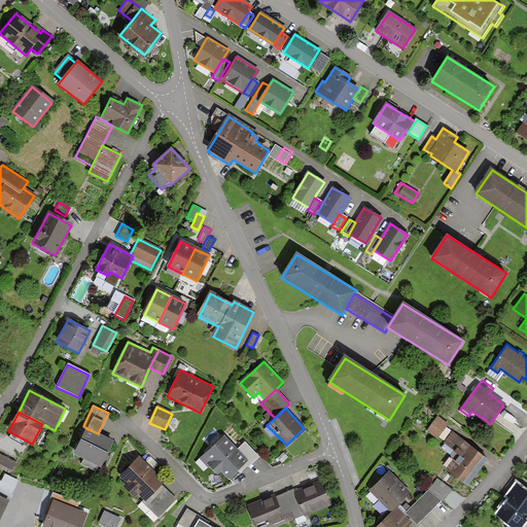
[(447,423),(436,416),(427,430),(437,437),(447,423)]
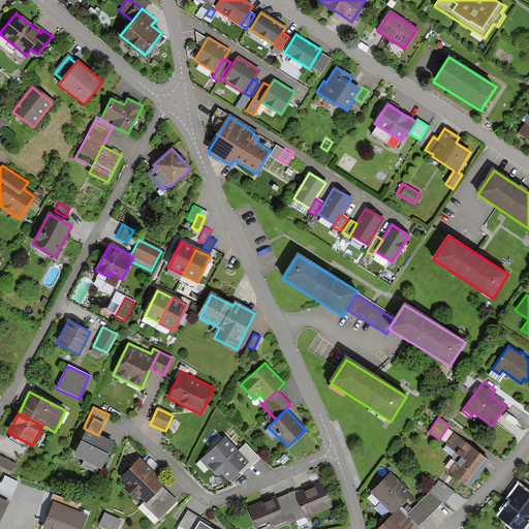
[(114,442),(98,435),(87,430),(74,457),(100,469),(114,442)]
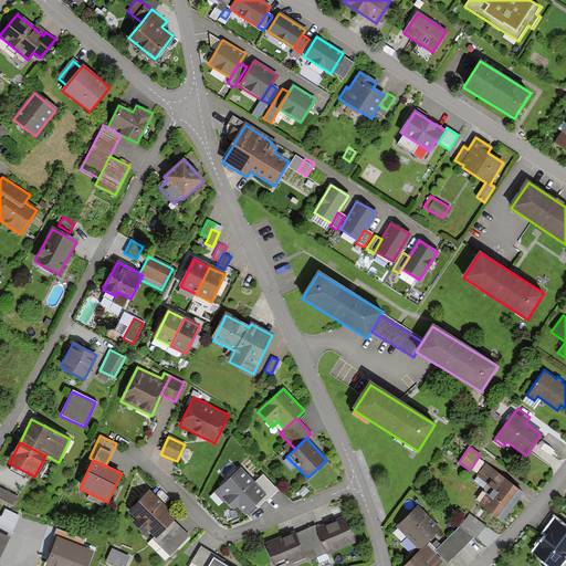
[(523,494),(486,465),(474,481),(490,493),(480,505),(501,522),(523,494)]
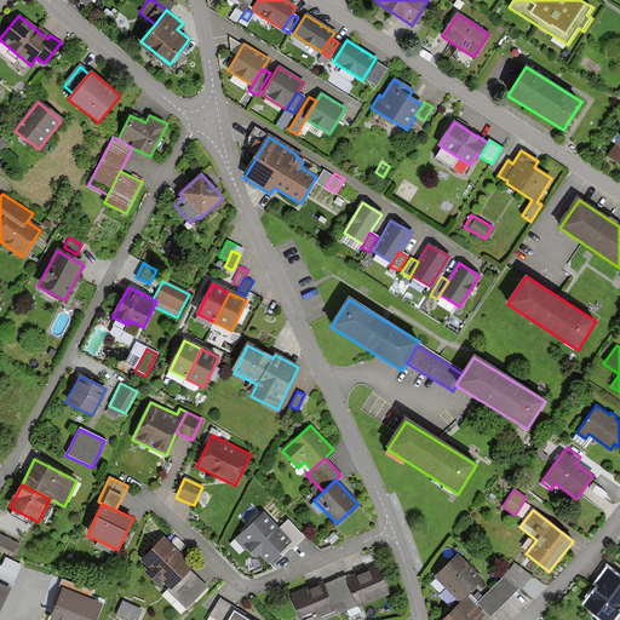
[(303,535),(288,520),(279,528),(263,512),(235,540),(245,550),(247,546),(256,556),(259,552),(269,562),(288,544),(292,546),(303,535)]
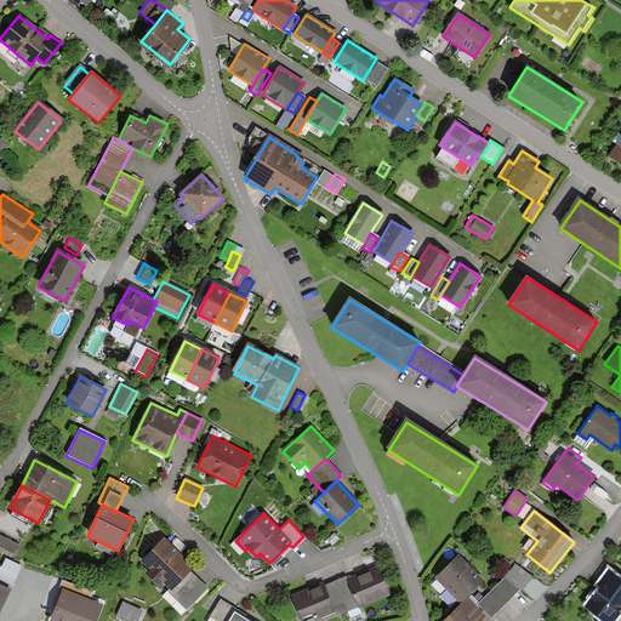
[(340,537),(335,533),(328,539),(332,545),(340,537)]
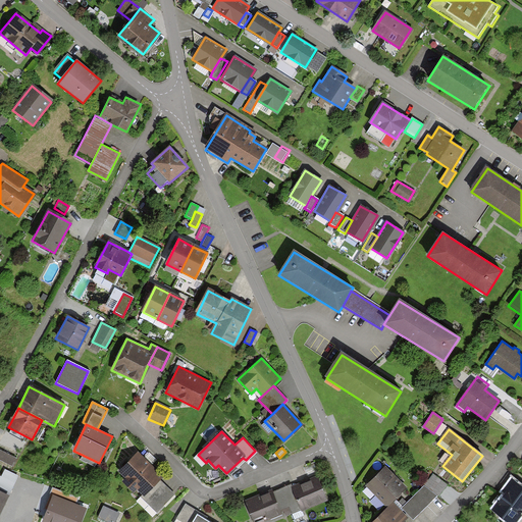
[(16,458),(1,451),(0,453),(0,459),(12,466),(16,458)]
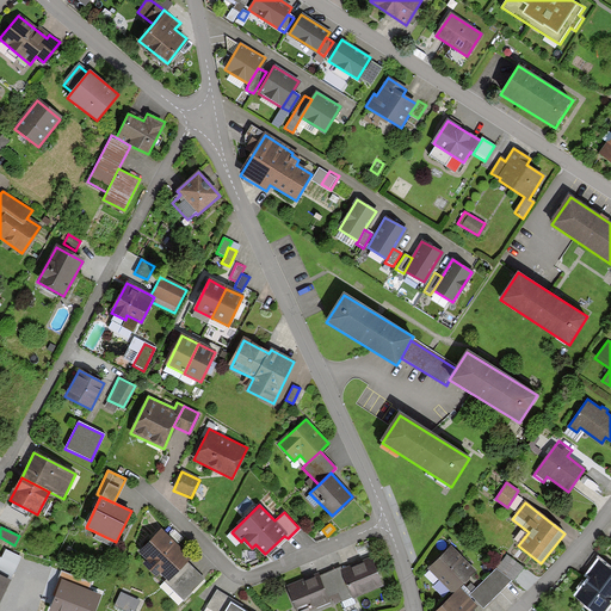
[(189,559),(162,531),(139,553),(147,561),(143,565),(155,576),(160,572),(167,579),(185,561),(189,559)]
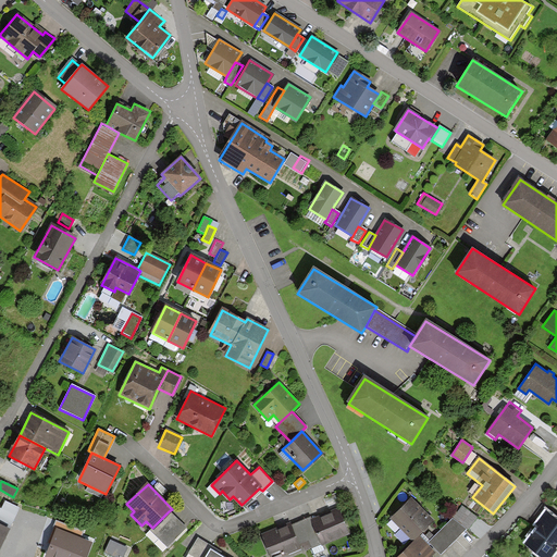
[(432,521),(410,499),(391,520),(412,541),(432,521)]
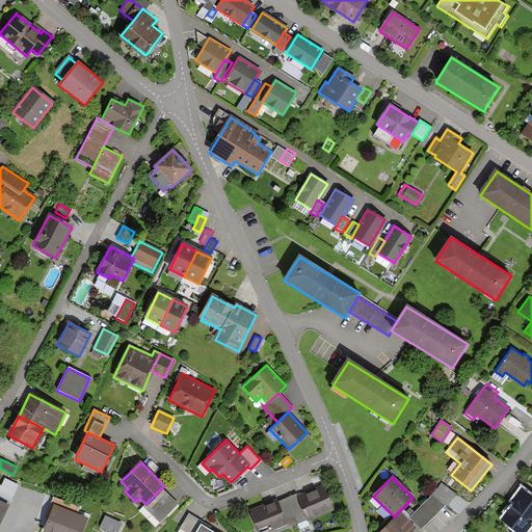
[(0,525),(19,485),(5,479),(2,486),(0,484),(0,525)]
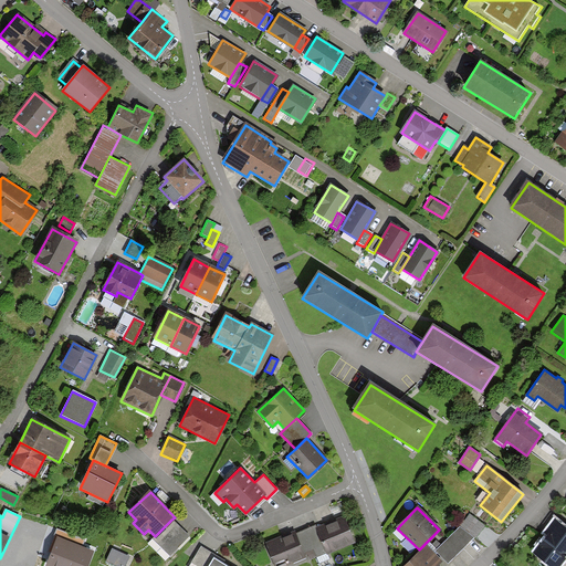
[(483,525),(469,514),(461,524),(475,535),(483,525)]
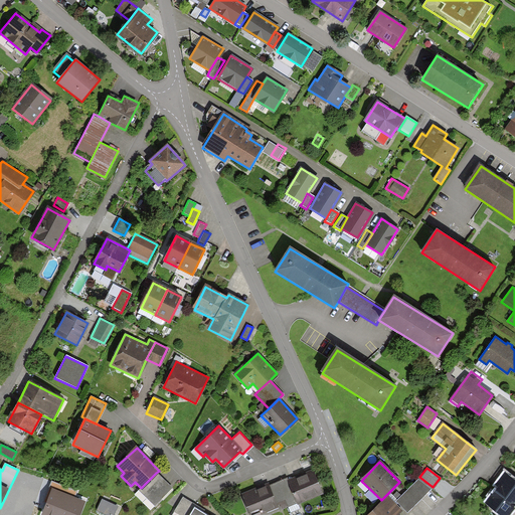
[(288,481),(298,504),(299,506),(324,496),(313,471),(288,481)]
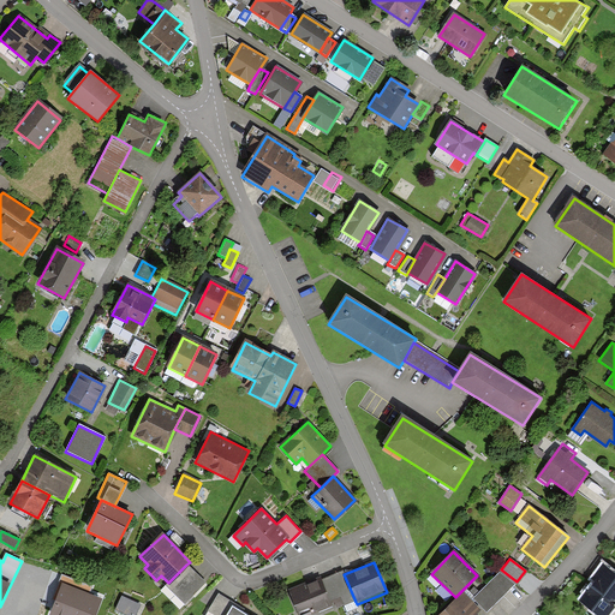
[(614,573),(602,563),(591,579),(593,581),(581,599),(602,614),(604,614),(614,601),(614,573)]
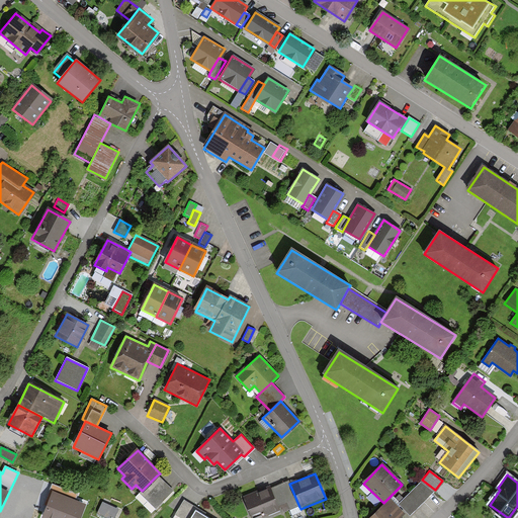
[(172,491),(157,476),(142,491),(140,494),(154,509),(172,491)]
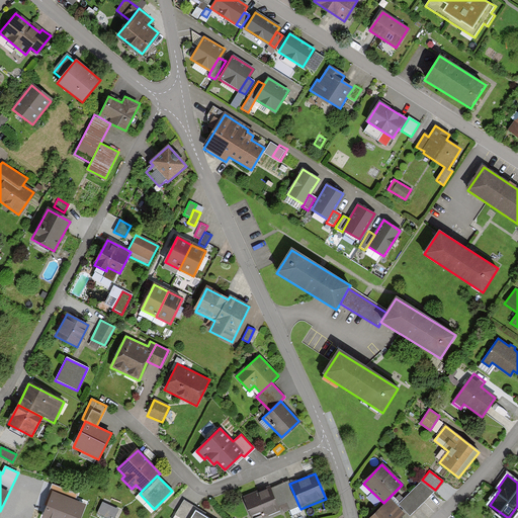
[(288,481),(270,488),(279,510),(281,514),(299,507),(289,484),(288,481)]
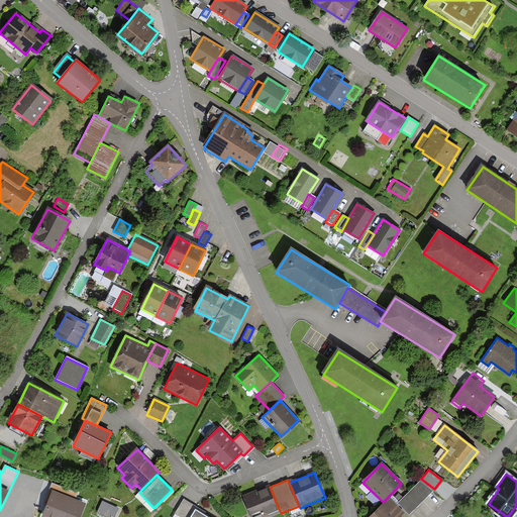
[(420,481),(412,489),(423,500),(431,492),(420,481)]
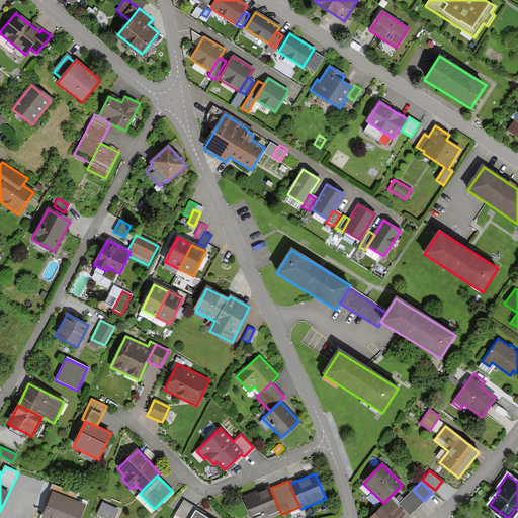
[(49,492),(52,494),(50,499),(48,503),(41,517),(42,517),(82,517),(88,506),(76,501),(79,495),(52,484),(49,492)]
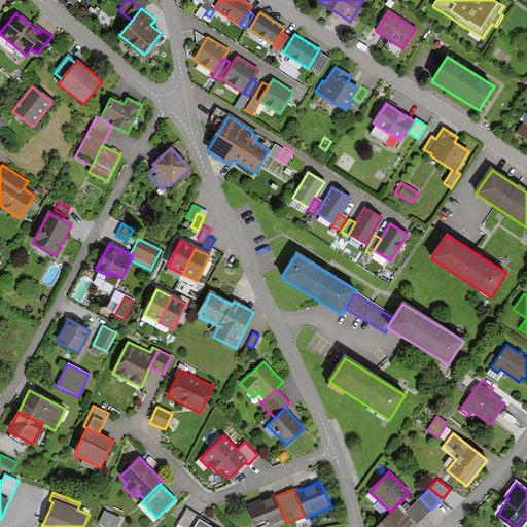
[(264,526),(284,519),(275,496),(274,494),(247,505),(256,526),(264,526)]
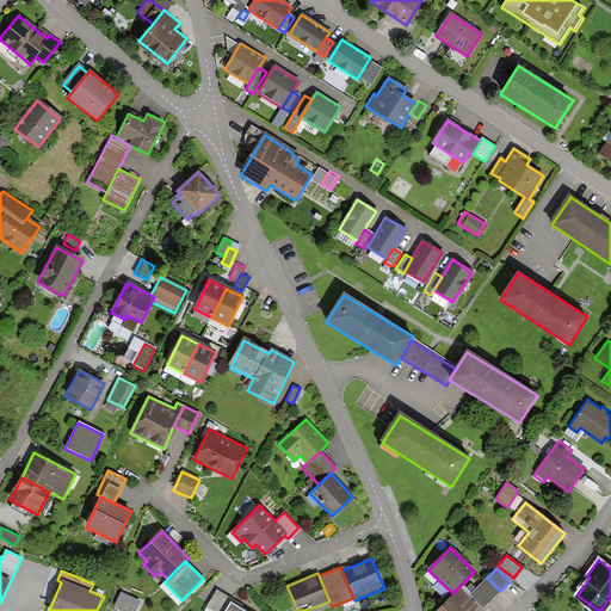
[(477,586),(492,600),(497,596),(500,591),(487,578),(482,582),(477,586)]
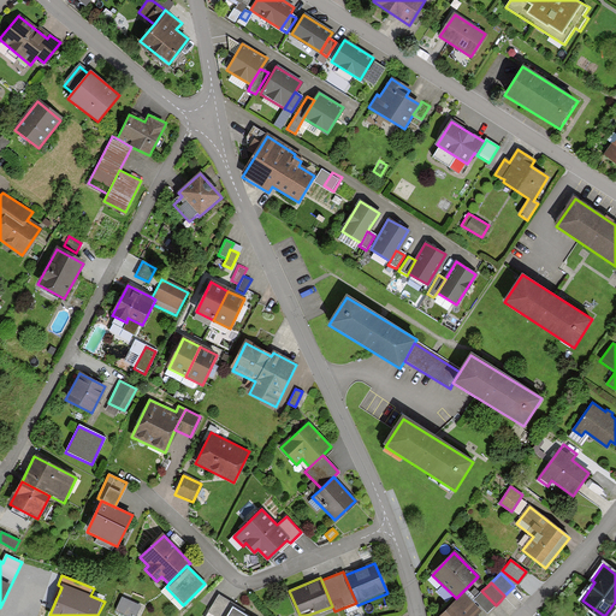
[(496,605),(481,591),(473,600),(486,614),(496,605)]
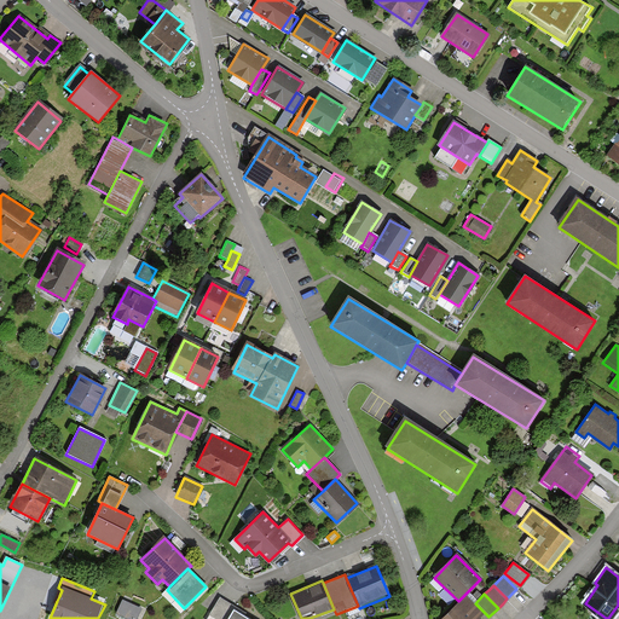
[(478,618),(482,614),(466,597),(444,618),(478,618)]
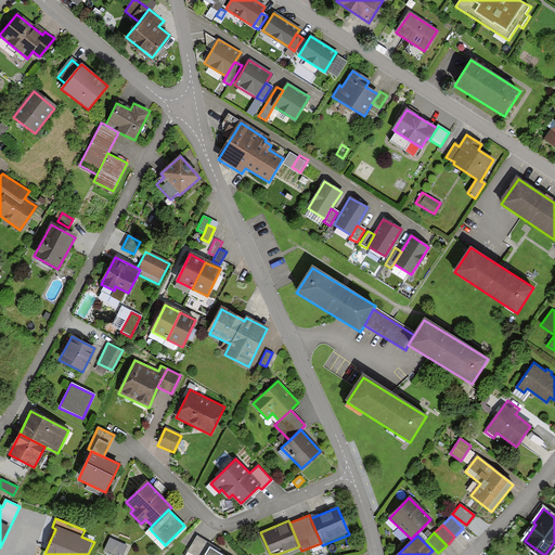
[(204,554),(209,547),(210,544),(196,537),(186,553),(190,554),(204,554)]
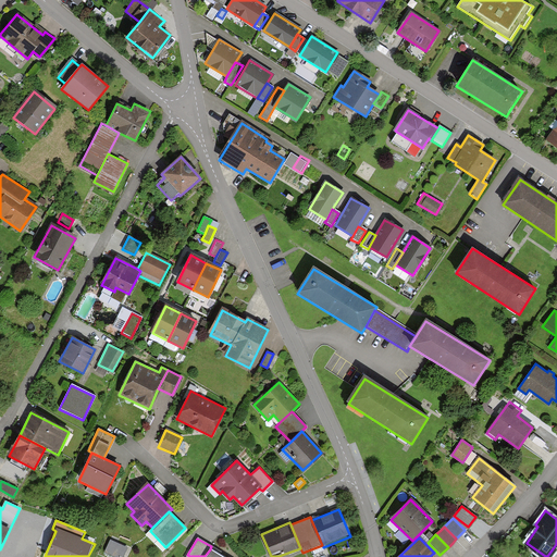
[(122,556),(127,547),(111,540),(106,552),(116,556),(122,556)]
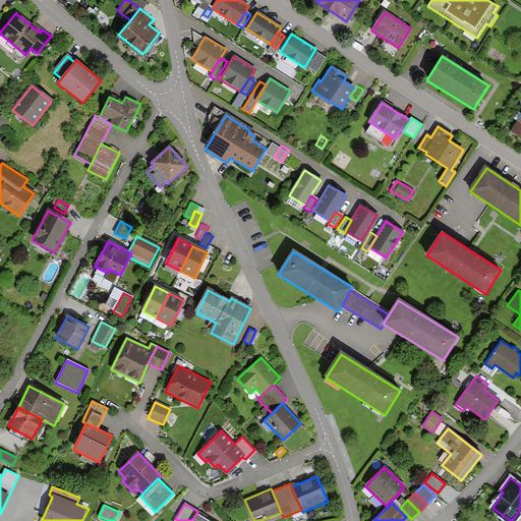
All buildings are outlined.
